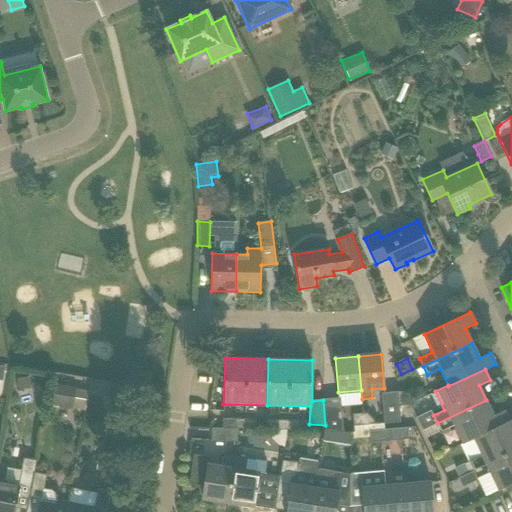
[(51,405),(73,408),(77,387),(54,384),(51,405)]
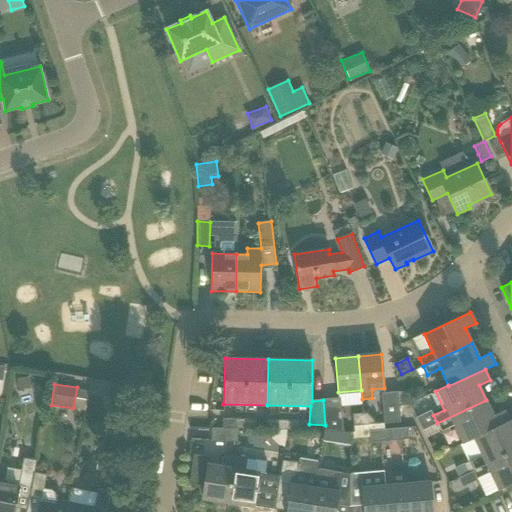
[(397,392),(382,394),(384,423),(400,422),(397,392)]
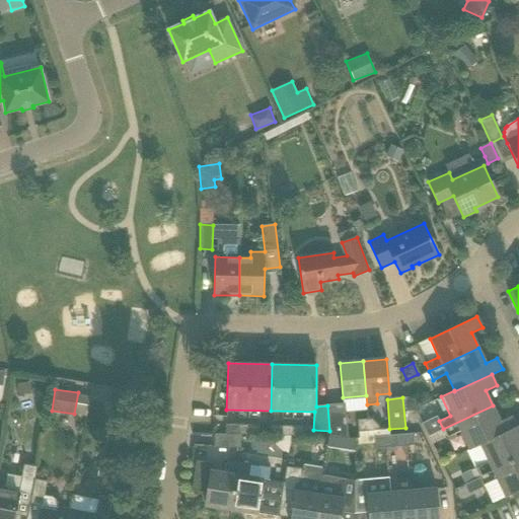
[(345,403),(327,405),(329,431),(330,437),(348,438),(345,403)]
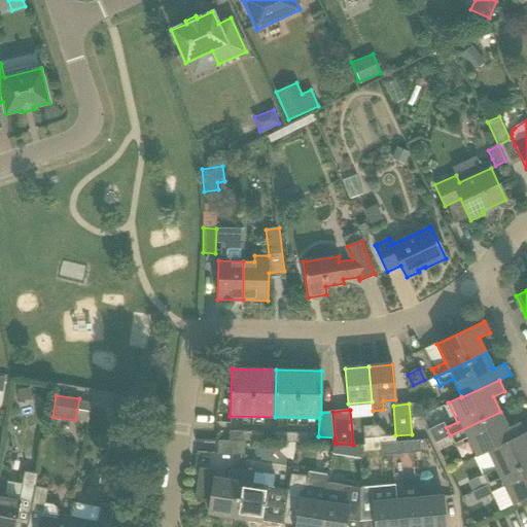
[(473,458),(488,451),(524,433),(519,423),(507,428),(500,412),(450,435),(454,444),(464,438),(473,458)]
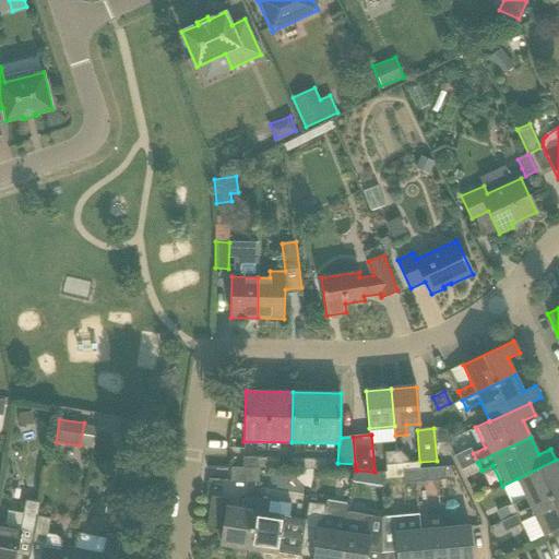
[(385,452),(387,465),(397,464),(396,451),(385,452)]
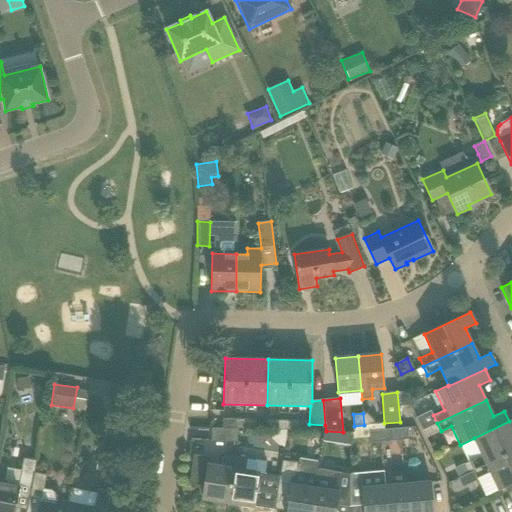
[(363,413),(364,425),(375,424),(374,413),(363,413)]
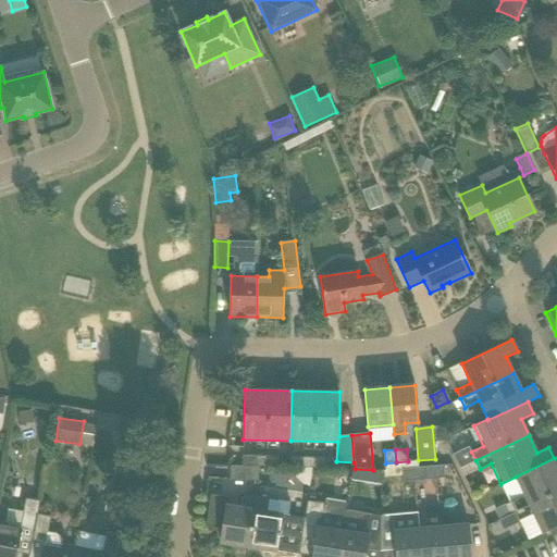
[(243,456),(243,466),(259,467),(261,467),(261,456),(243,456)]
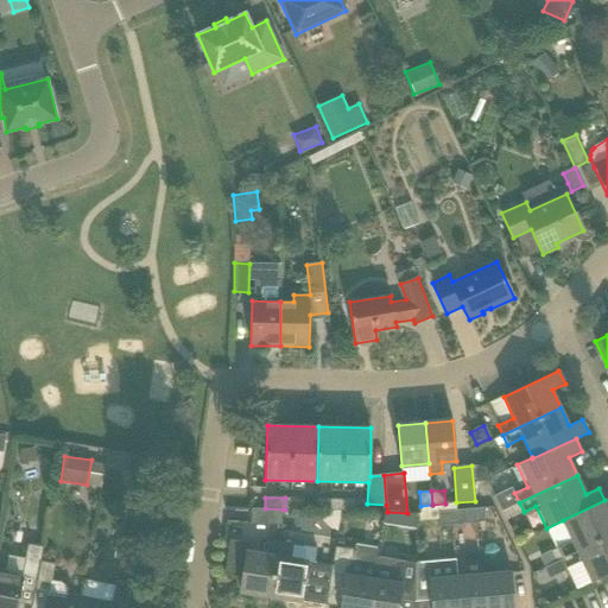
[(562,558),(607,536),(607,498),(605,500),(563,520),(572,540),(556,548),(562,558)]
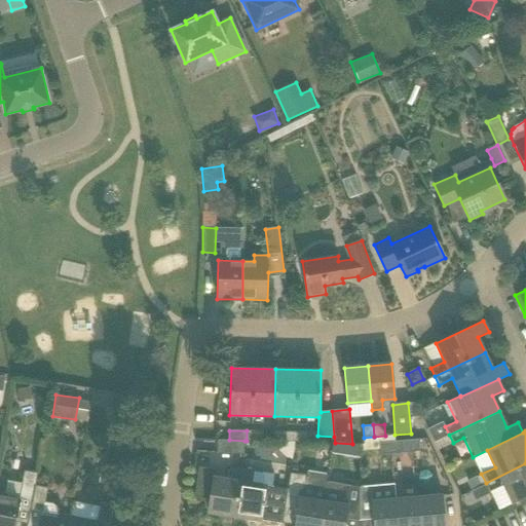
[(218,440),(217,453),(243,453),(245,441),(229,440),(218,440)]
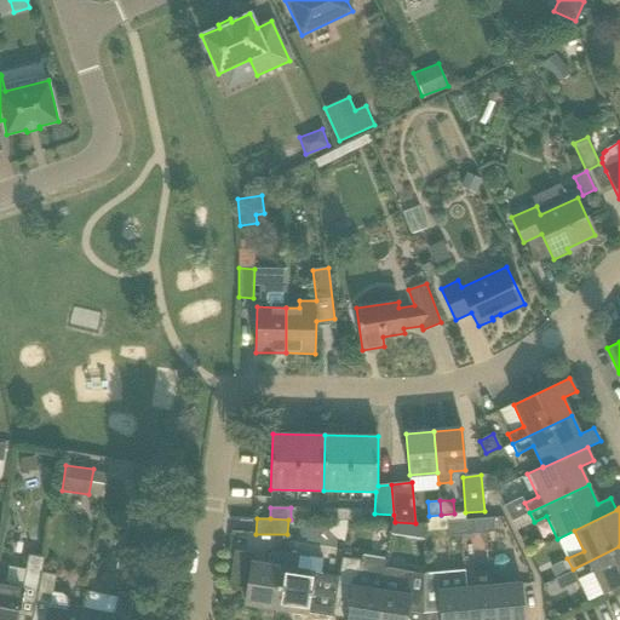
[(480,520),(481,533),(494,532),(493,518),(480,520)]
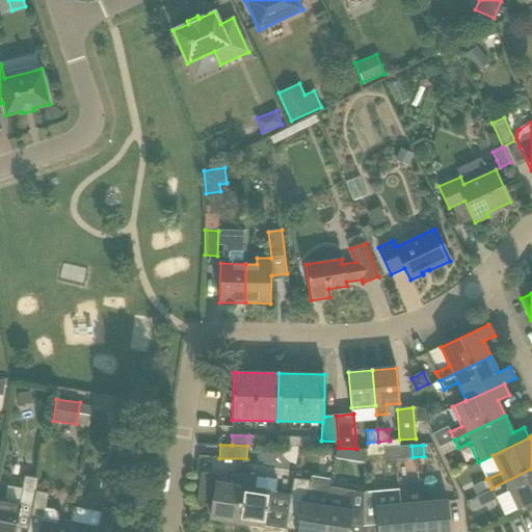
[(395,447),(396,459),(407,458),(406,446),(395,447)]
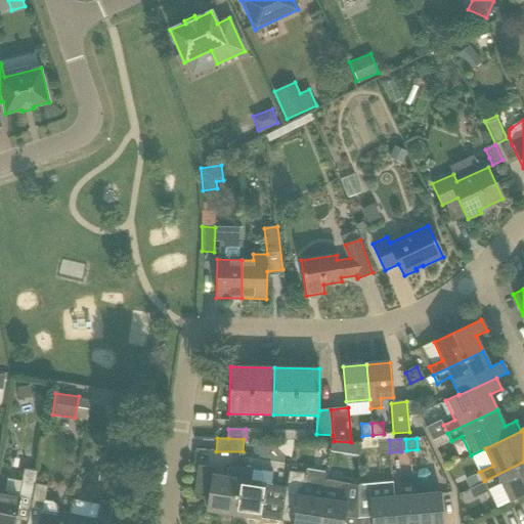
[(379,453),(390,452),(389,440),(378,441),(379,453)]
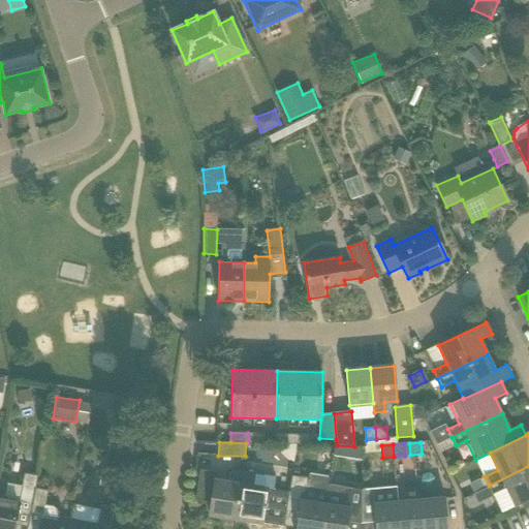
[(528,466),(489,486),(493,495),(506,488),(515,506),(528,500),(528,466)]
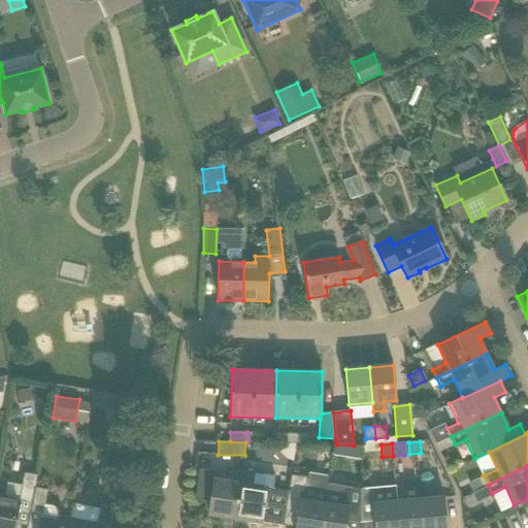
[(230,469),(229,473),(228,482),(215,480),(216,471),(199,469),(195,498),(210,501),(208,514),(235,518),(242,471),(230,469)]
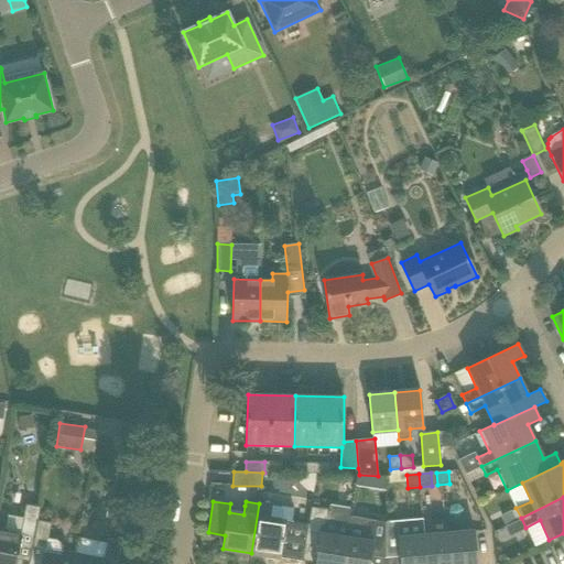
[(272,506),(259,503),(251,553),(280,557),(285,521),(270,519),(272,506)]
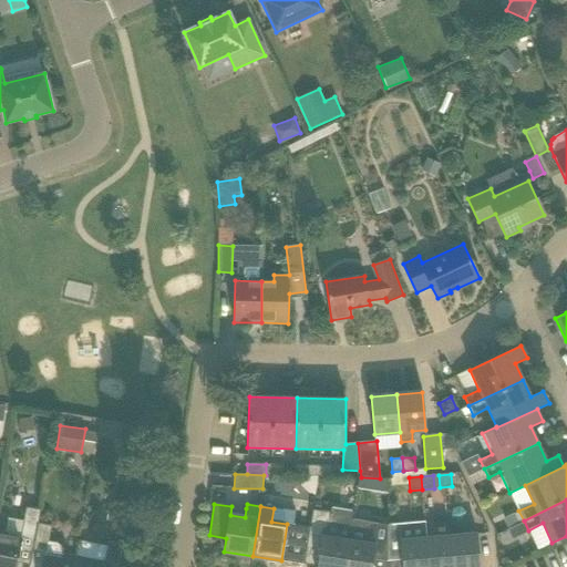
[(21,534),(35,536),(38,524),(40,509),(26,507),(21,534)]
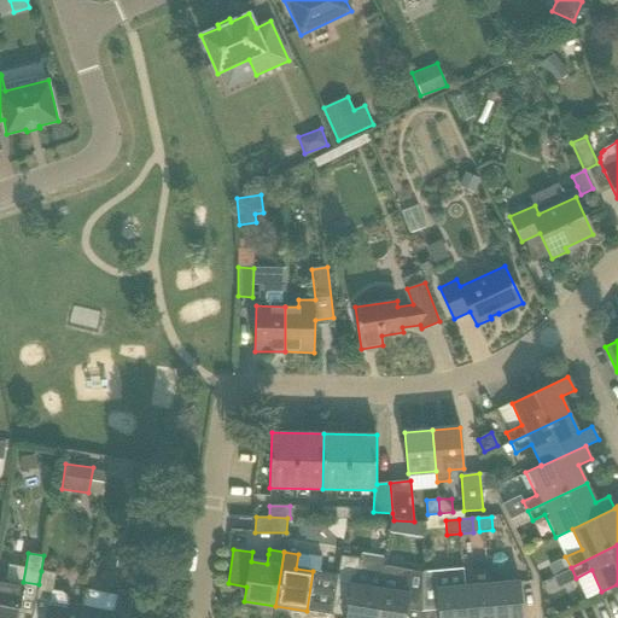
[(338,575),(337,575),(334,595),(349,598),(345,617),(375,617),(383,576),(369,573),(368,587),(353,584),(356,558),(342,557),(338,575)]
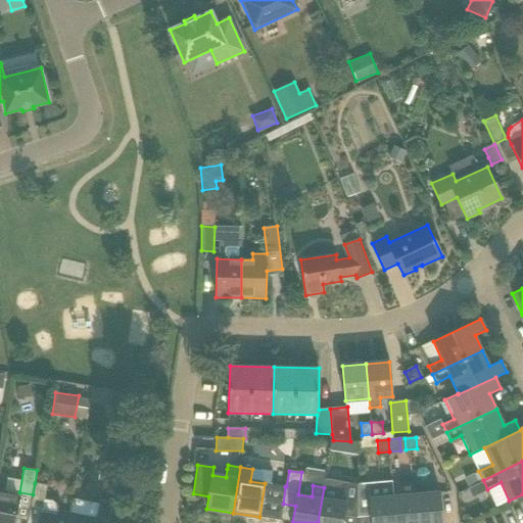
[(470,486),(479,482),(474,473),(466,477),(470,486)]
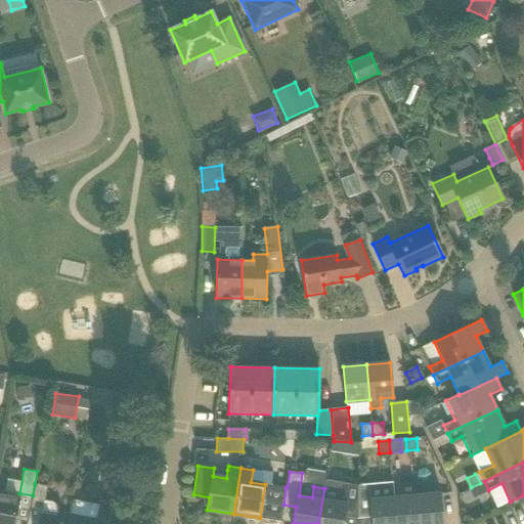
[(343,523),(345,517),(358,519),(358,485),(325,480),(324,488),(318,523),(343,523)]
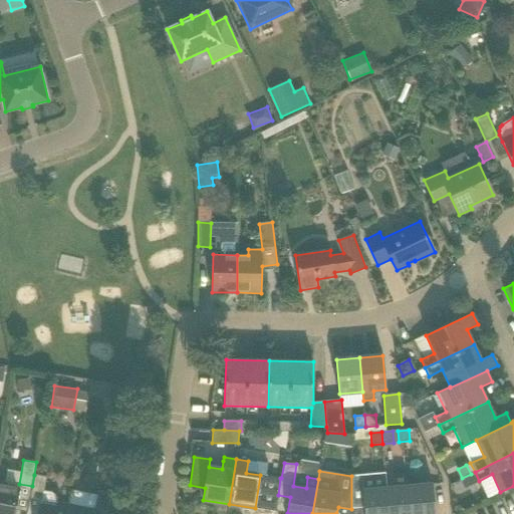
[(364,513),(389,513),(388,488),(386,472),(351,476),(351,509),(364,508),(364,513)]
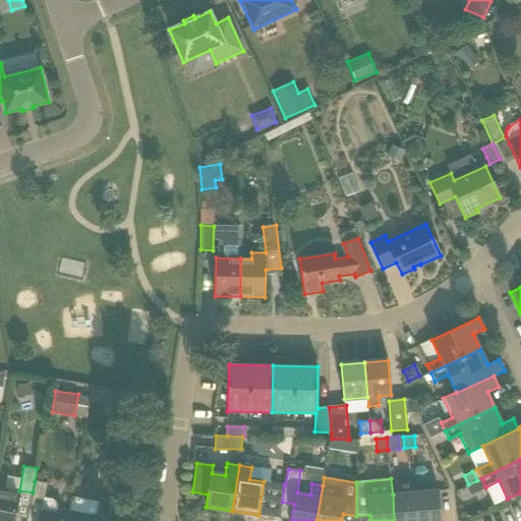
[(68,520),(70,511),(58,509),(59,504),(53,499),(45,498),(47,483),(35,481),(33,493),(27,519),(36,520),(68,520)]
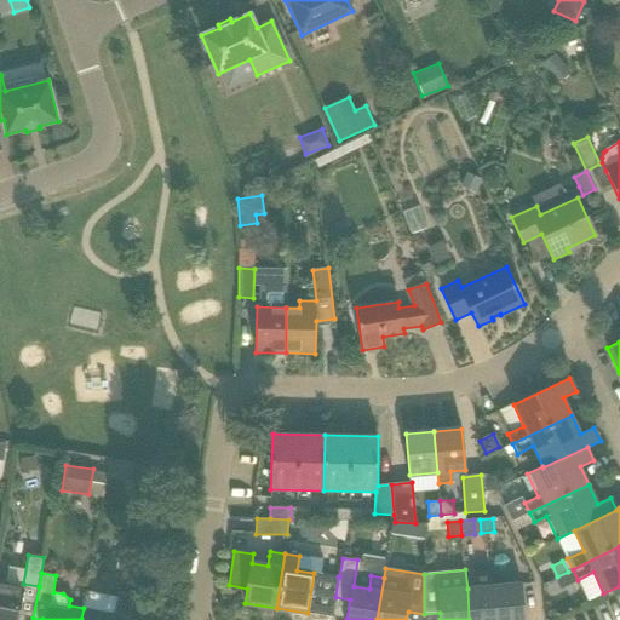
[(338,577),(321,574),(316,614),(333,616),(336,597),(338,577)]
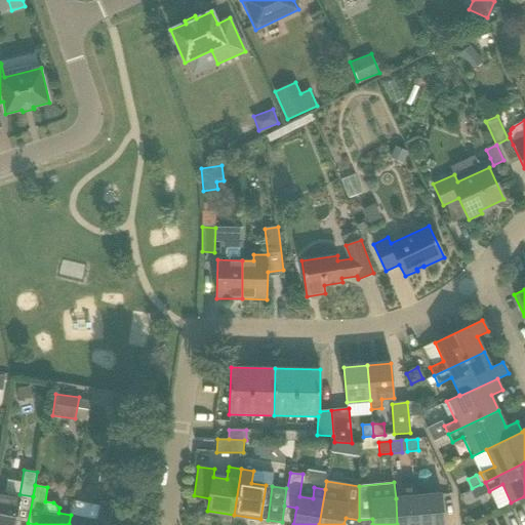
[(0,524),(14,524),(21,498),(4,495),(5,490),(0,488),(0,524)]
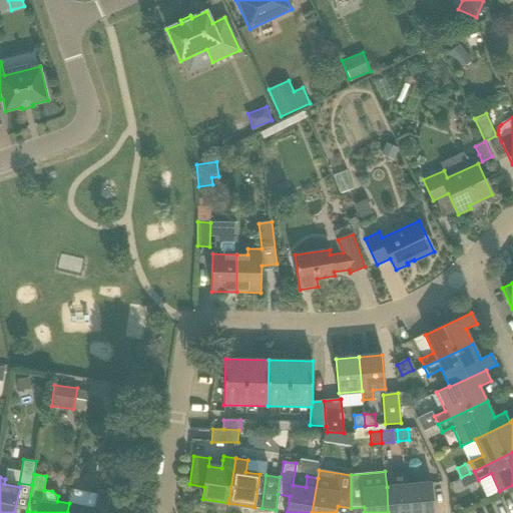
[(411,512),(434,512),(431,483),(409,485),(411,512)]
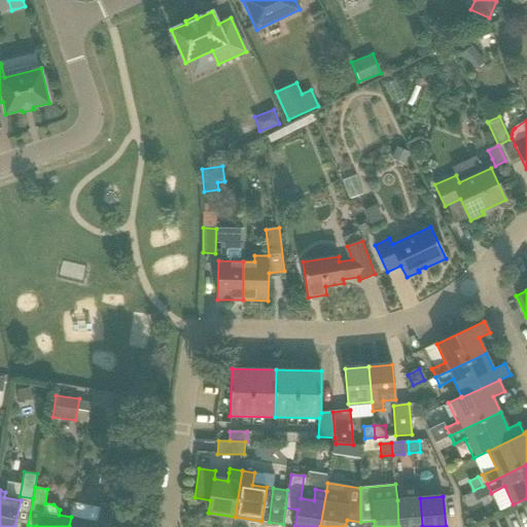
[(398,526),(422,526),(420,498),(397,500),(398,526)]
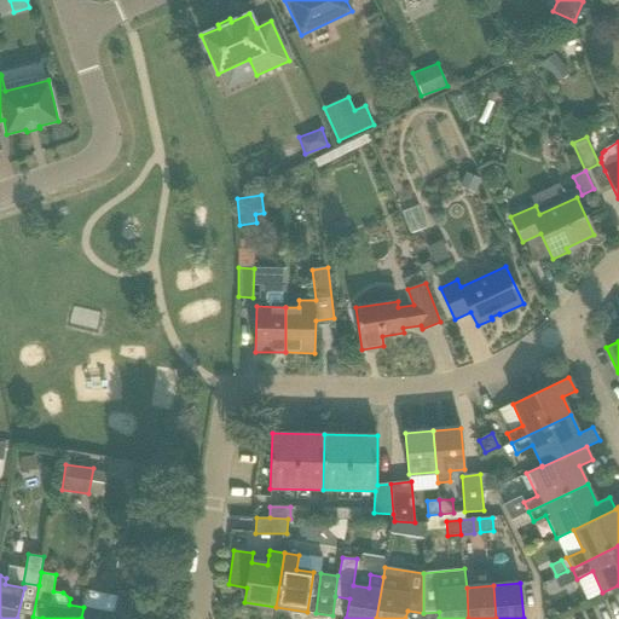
[(114,613),(84,607),(81,618),(129,618),(134,596),(117,593),(114,613)]
